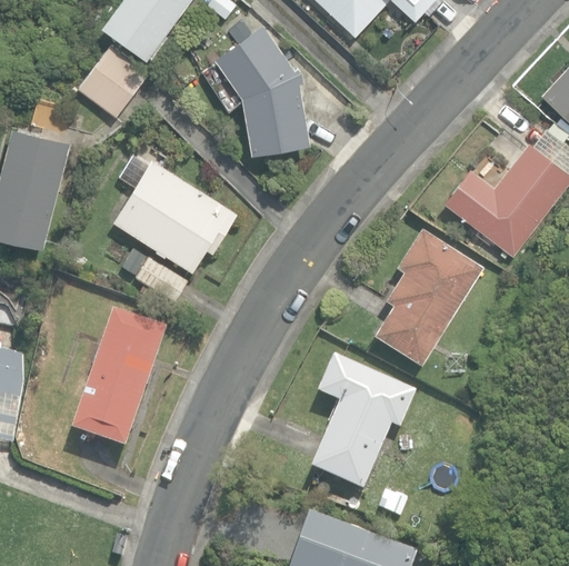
[(121,0),(101,28),(147,62),(153,52),(161,58),(169,48),(161,42),(191,0),(121,0)]
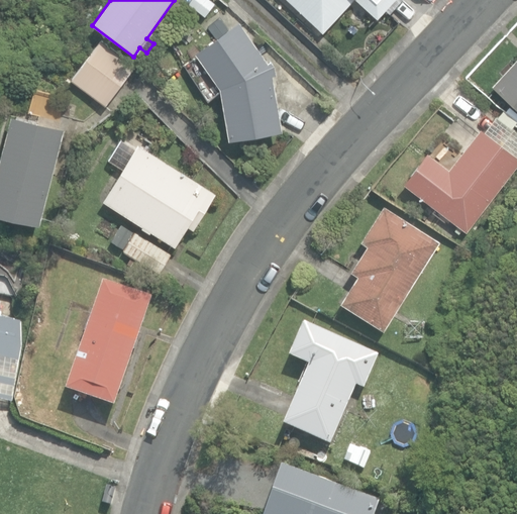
[(192,0),(188,6),(203,19),(215,5),(208,0),(192,0)]
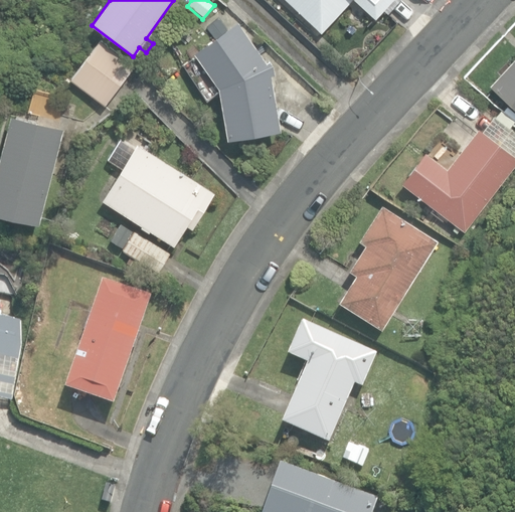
[(285,0),(322,34),(354,0),(375,20),(394,0),(285,0)]
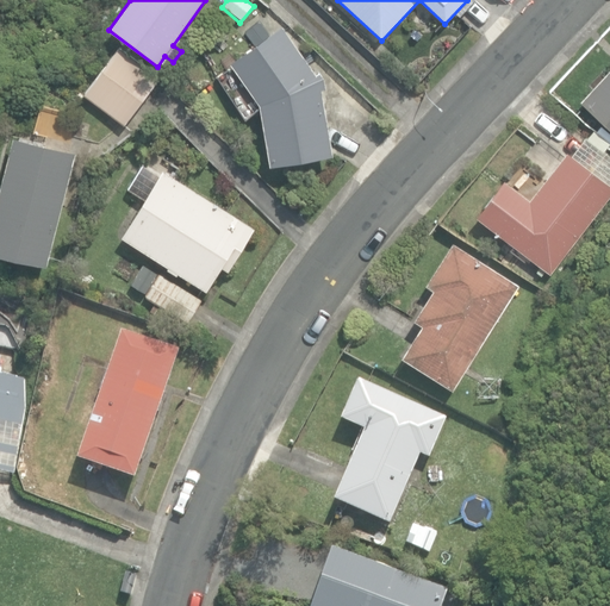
[(259,106),(269,167),(334,156),(322,91),(325,89),(323,79),(318,73),(315,74),(281,29),(229,66),(259,106)]
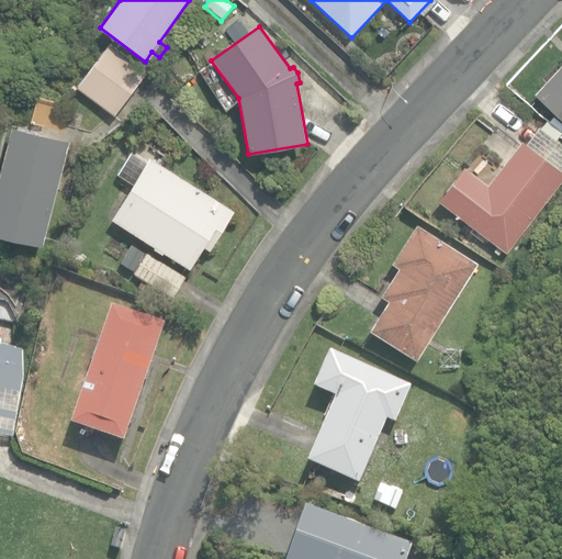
[(77,89),(113,118),(147,74),(111,46),(77,89)]
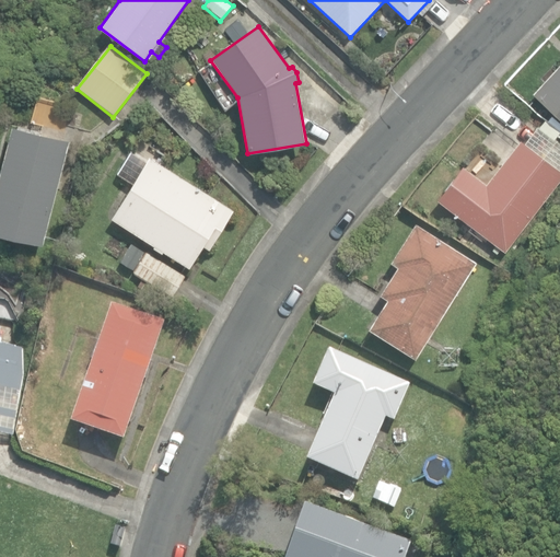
[(559,66),(533,95),(559,120),(559,66)]
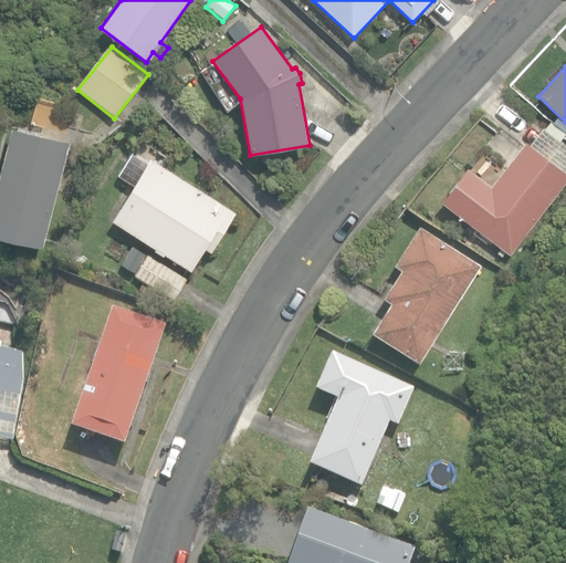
[(0,177),(0,238),(44,249),(70,144),(11,129),(0,177)]
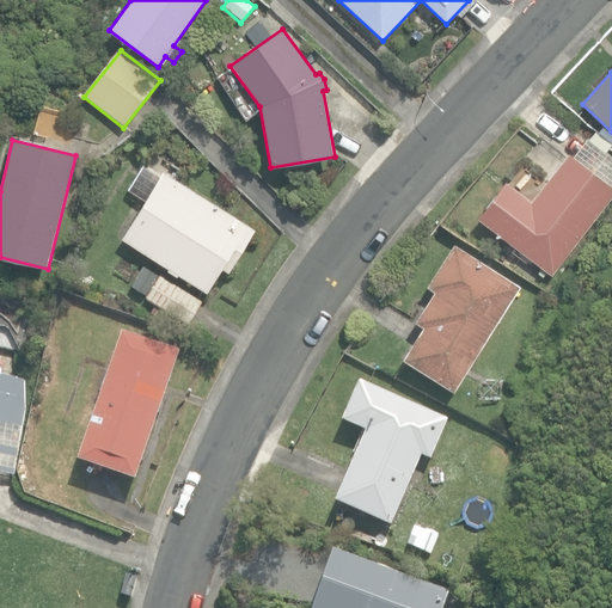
[(478,220),(554,277),(597,221),(611,200),(611,186),(570,155),(533,203),(507,183),(478,220)]
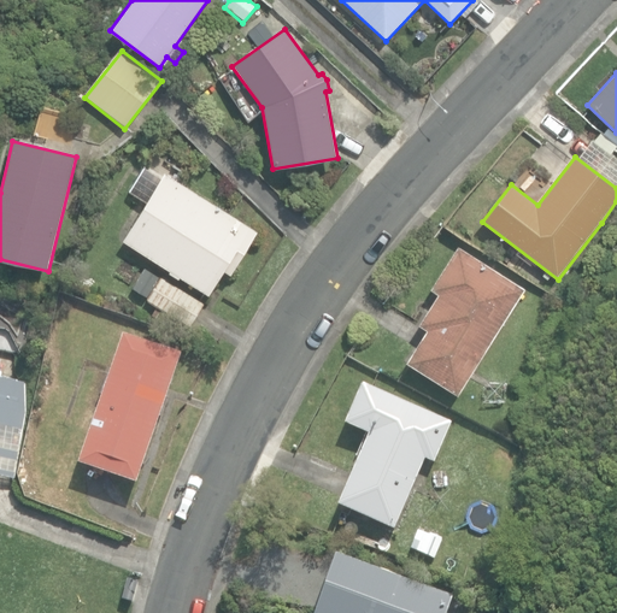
[(258,233),(164,175),(157,186),(141,176),(128,198),(144,207),(122,242),(170,272),(169,275),(177,280),(178,277),(207,295),(223,271),(230,276),(258,233)]
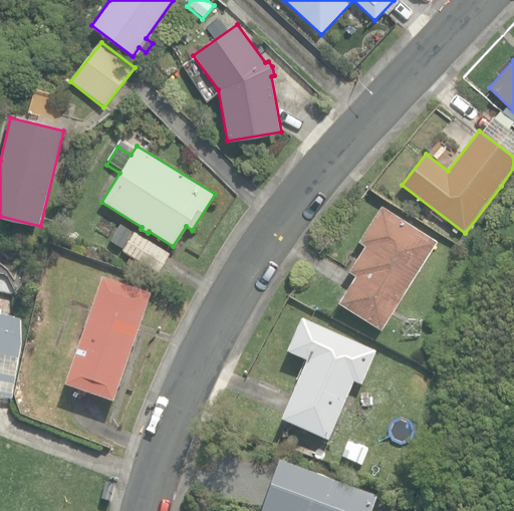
[(338,301),(381,329),(438,243),(381,206),(358,242),(365,246),(349,271),(355,275),(338,301)]
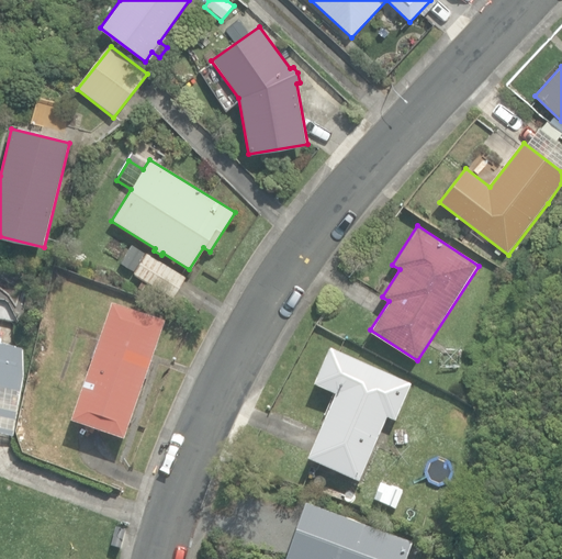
[(135,242),(120,265),(132,271),(146,249),(135,242)]
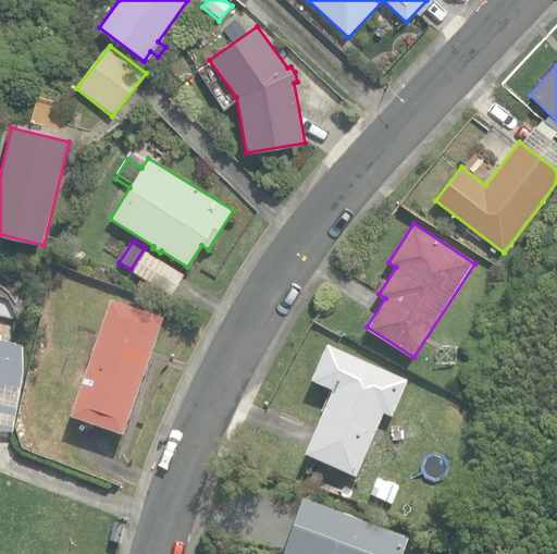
[(132,272),(172,296),(185,275),(145,251),(132,272)]
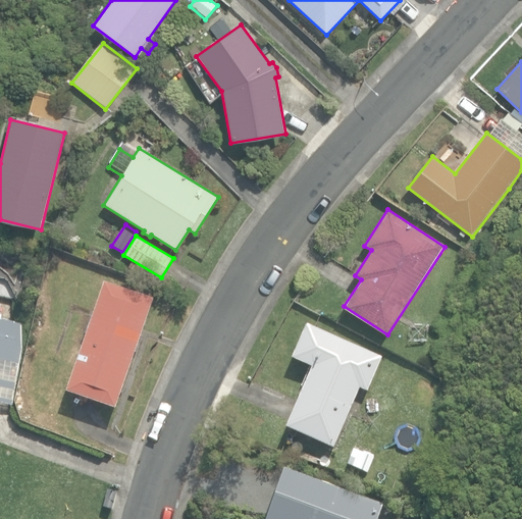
[(128,269),(139,275),(144,269),(133,262),(128,269)]
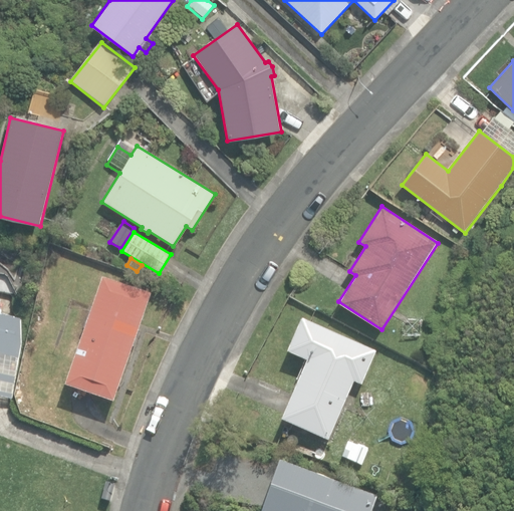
[(66,391),(113,407),(151,298),(103,282),(66,391)]
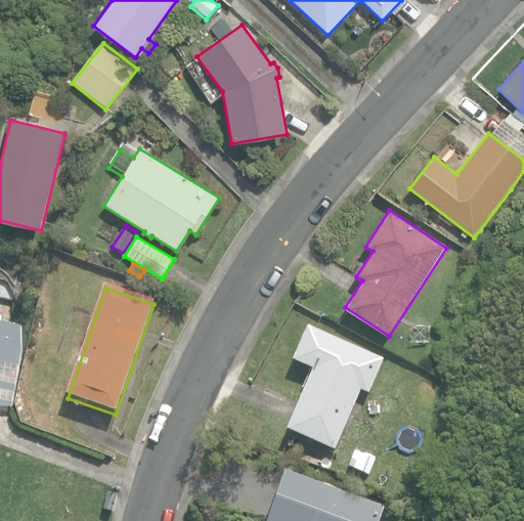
[(0,408),(10,410),(23,330),(0,326),(0,408)]
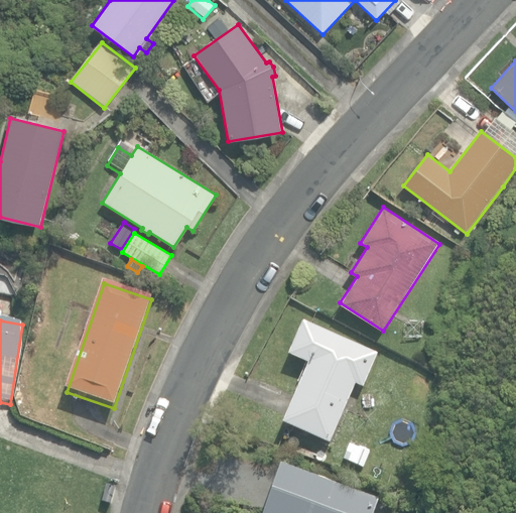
[(282,427),(330,447),(355,387),(363,391),(378,357),(303,325),(288,359),(307,367),(282,427)]
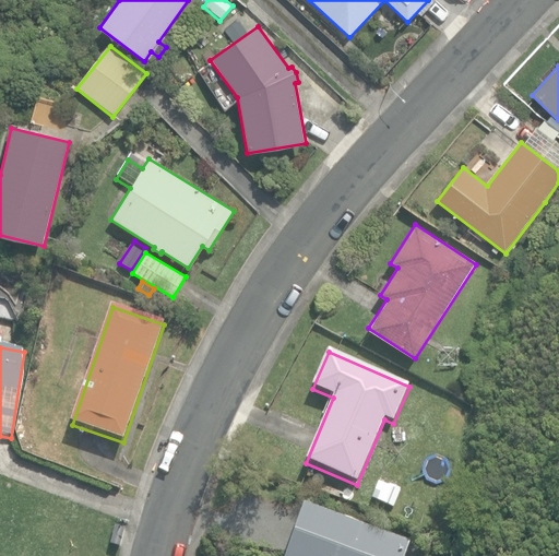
[(428,555),(430,552),(302,506),(284,555),(428,555)]
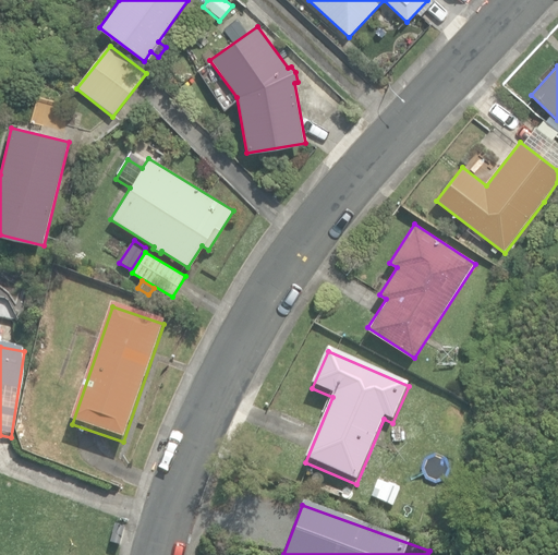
All buildings are outlined.
